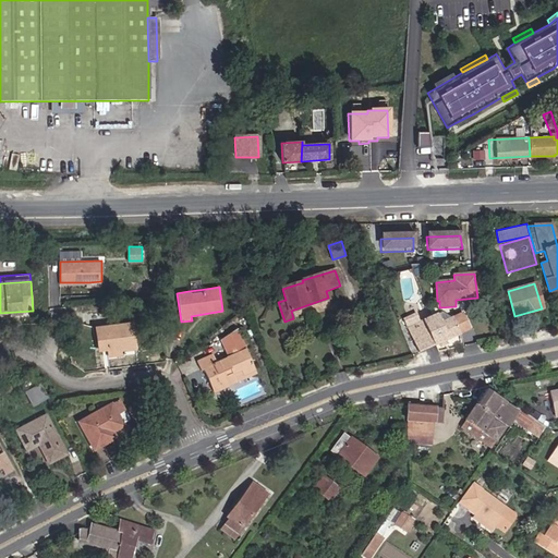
[(469,329),(461,313),(452,317),(459,334),(469,329)]
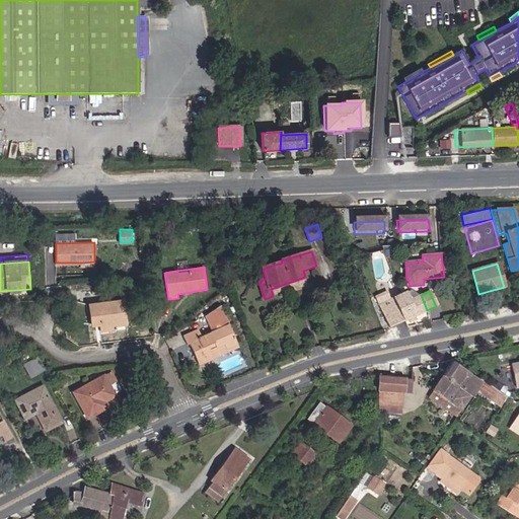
[(408,319),(414,316),(427,310),(421,295),(420,296),(410,300),(405,292),(390,299),(387,294),(377,299),(390,326),(408,319)]
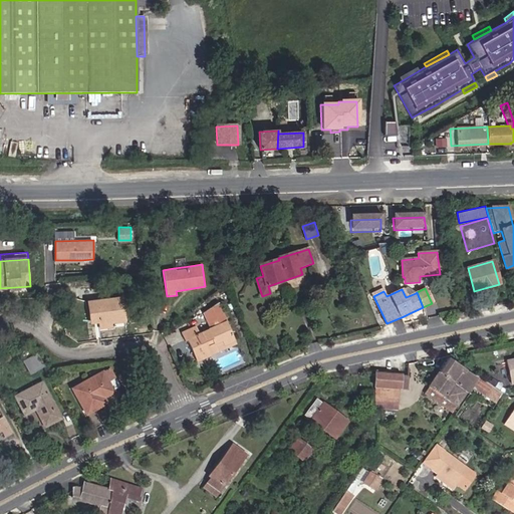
[(97,317),(97,322),(98,325),(112,323),(124,322),(121,298),(88,302),(90,319),(97,317)]
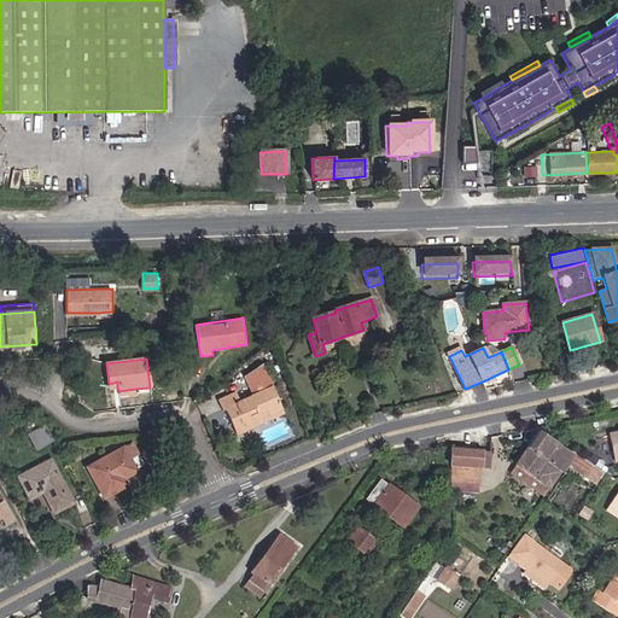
[(267,410),(268,415),(283,409),(262,365),(245,375),(255,396),(240,402),(235,394),(217,402),(222,412),(226,410),(235,435),(254,427),(250,418),(267,410)]
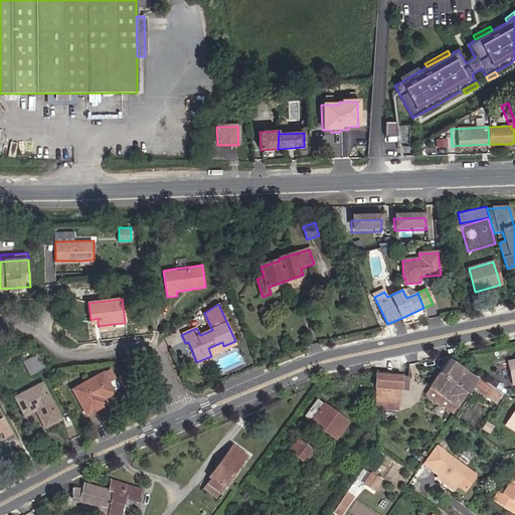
[(5,363),(12,360),(10,353),(3,355),(5,363)]
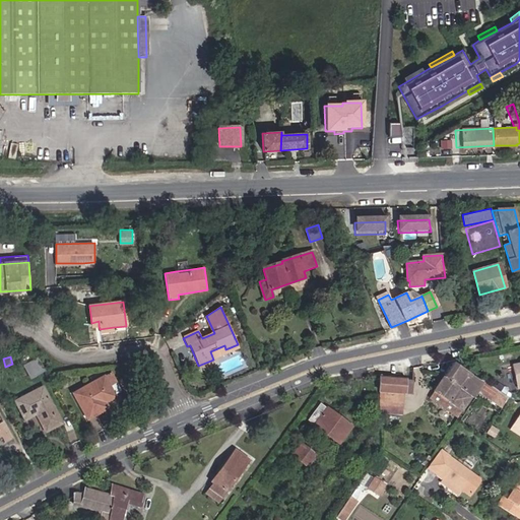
[(31,378),(45,371),(37,360),(24,366),(31,378)]
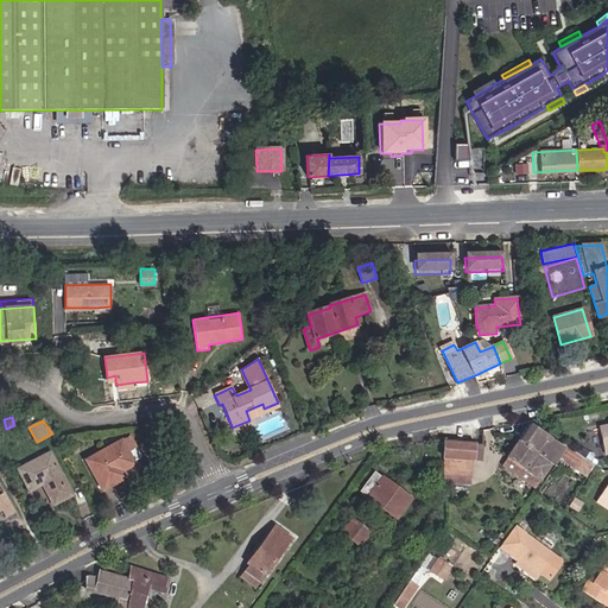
[(576,463),(581,457),(530,424),(518,441),(537,453),(551,463),(555,467),(558,463),(553,460),(556,457),(559,451),(576,463)]
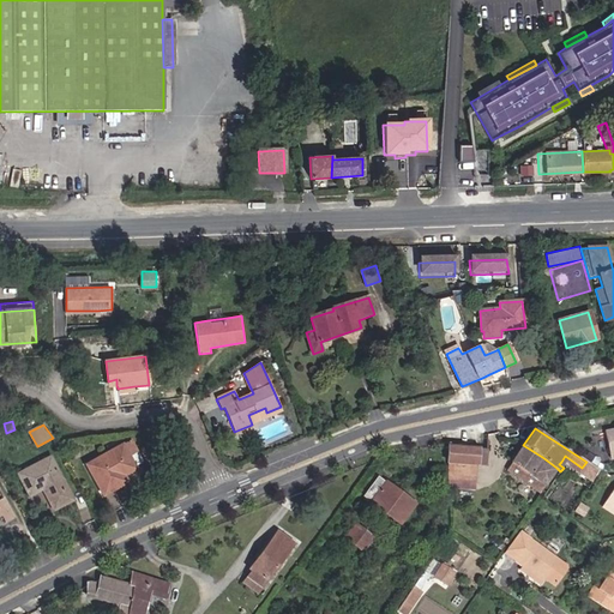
[(138,451),(132,440),(122,446),(127,456),(138,451)]
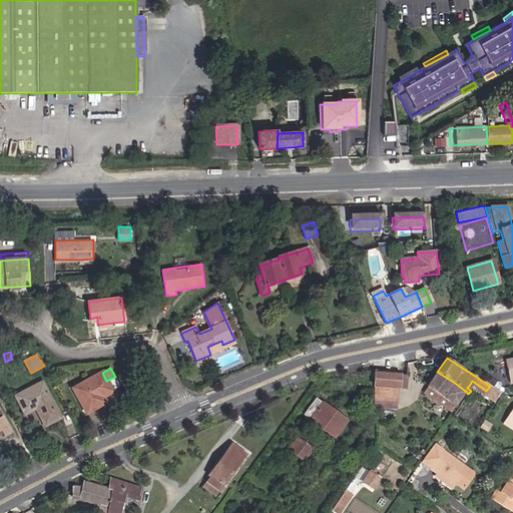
[(465,391),(453,382),(437,372),(428,385),(455,405),(465,391)]
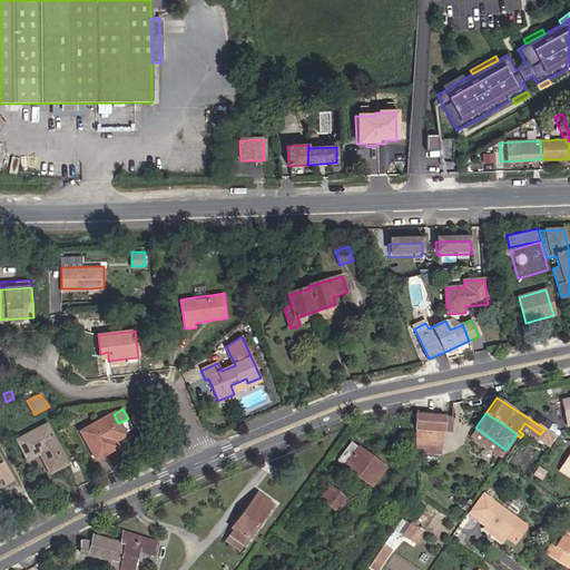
[(125,435),(118,423),(114,414),(80,432),(96,460),(114,450),(110,444),(114,442),(125,435)]
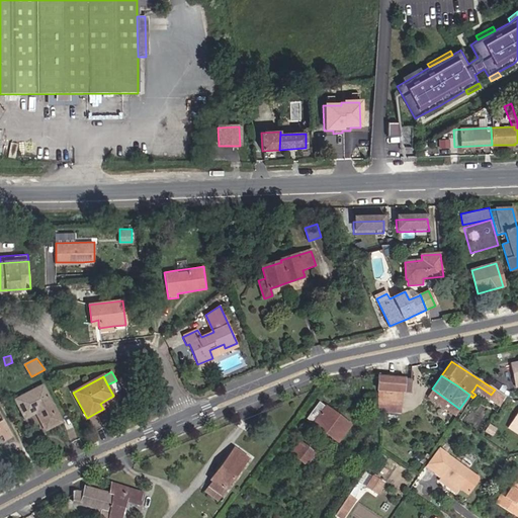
[(411,378),(405,377),(379,376),(378,390),(383,391),(402,392),(410,392),(411,378)]
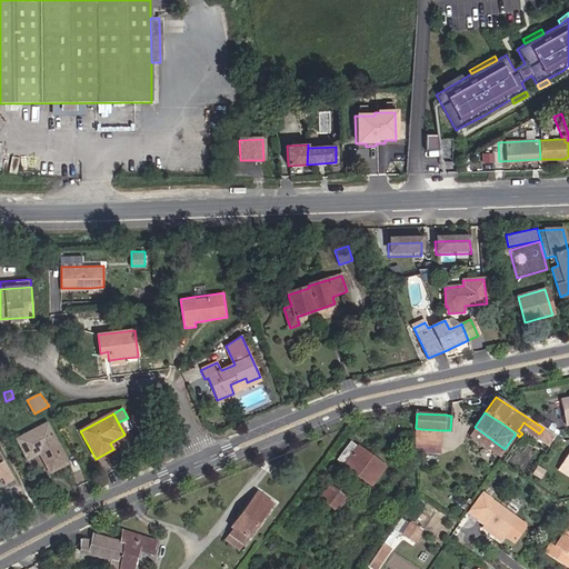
[(67,463),(47,425),(17,439),(27,460),(39,453),(49,473),(67,463)]
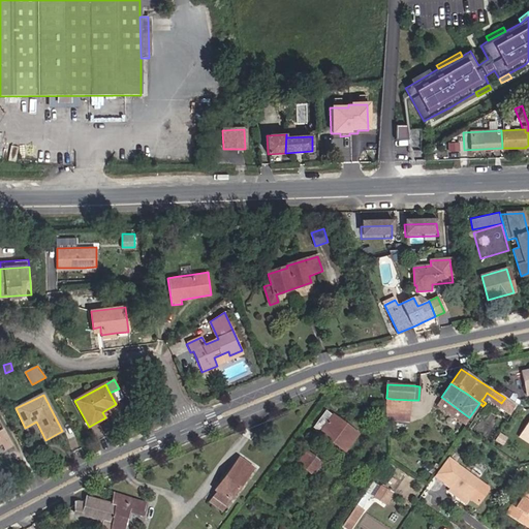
[(435,405),(464,425),(469,417),(441,397),(435,405)]
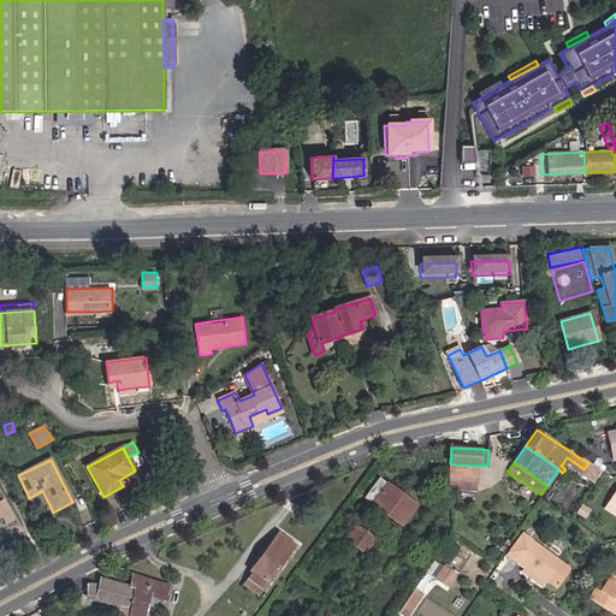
[(584,469),(580,474),(593,483),(600,471),(588,463),(584,469)]
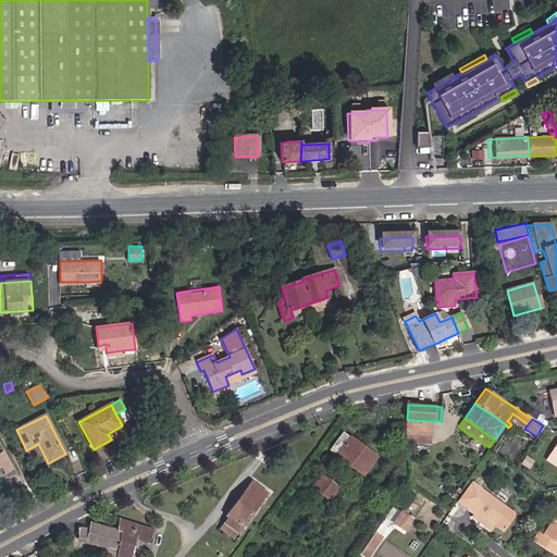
[(411,433),(431,435),(432,421),(412,420),(411,433)]
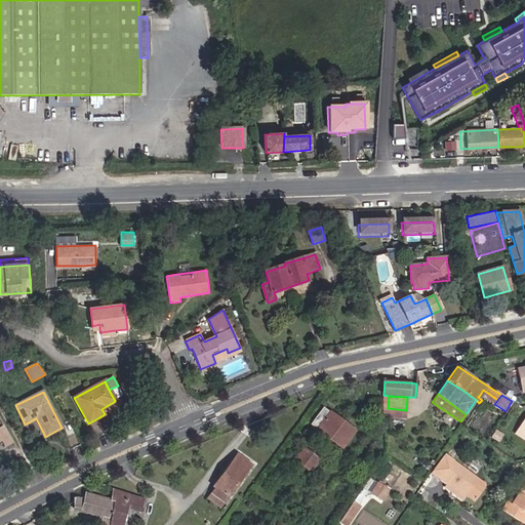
[(354,431),(323,408),(312,423),(341,447),(354,431)]
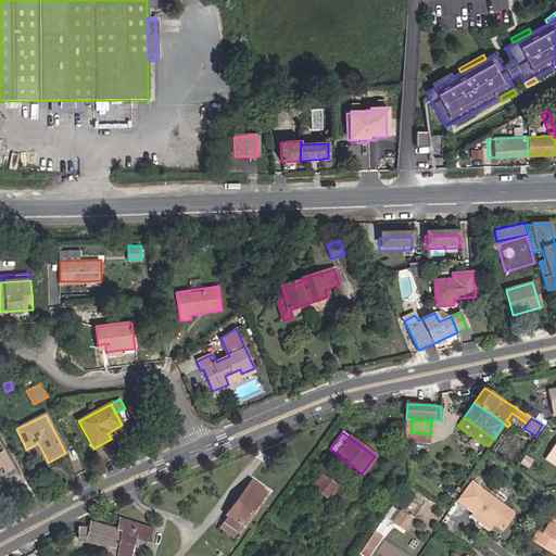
[(0,464),(1,467),(5,472),(12,468),(2,451),(0,453),(0,451),(0,464)]
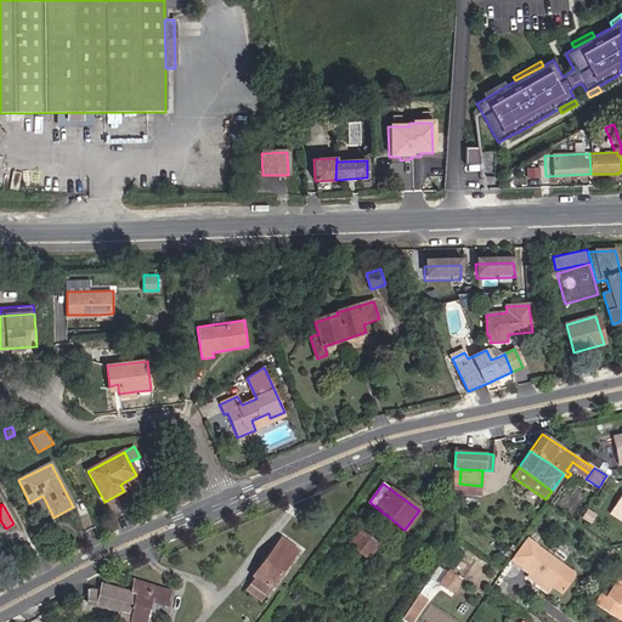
[(378,544),(360,531),(350,544),(367,559),(378,544)]
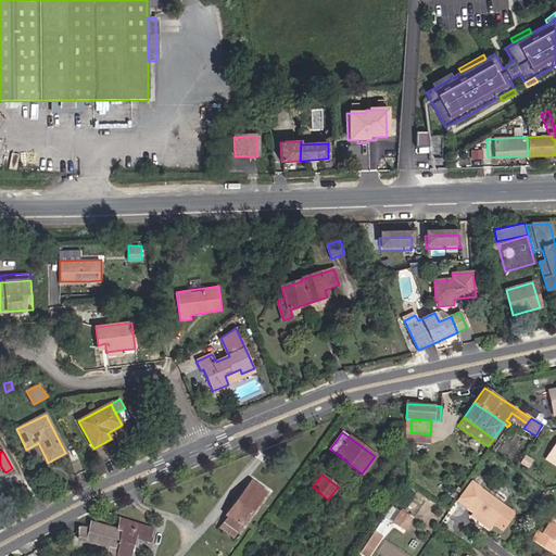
[(479,489),(469,481),(456,500),(466,506),(479,489)]
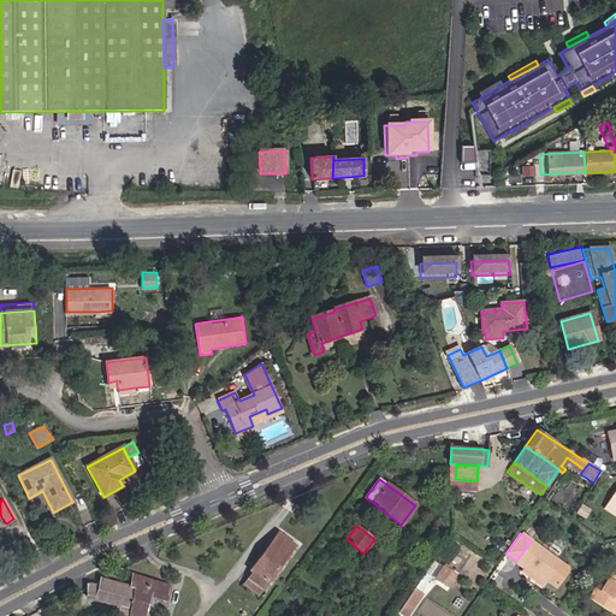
[(259,558),(262,561),(253,573),(266,582),(294,546),(277,534),(259,558)]
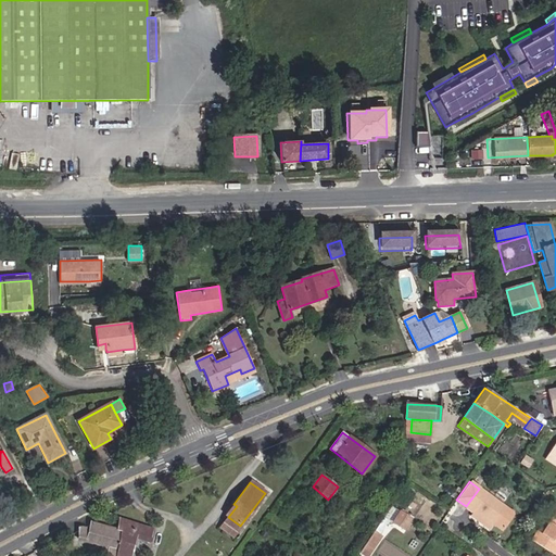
[(472,513),(470,516),(489,529),(493,522),(502,529),(513,514),(513,510),(479,488),(479,489),(466,506),(465,507),(472,513)]
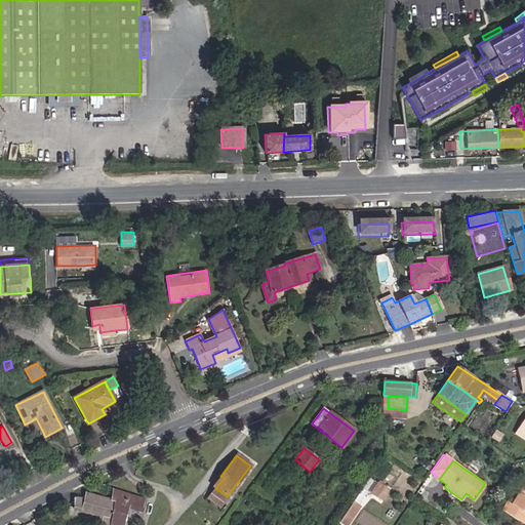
[(220,476),(213,486),(215,488),(224,478),(220,476)]
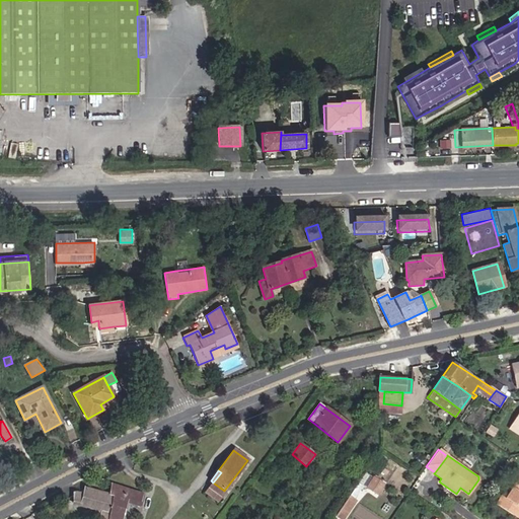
[(378,496),(385,484),(374,476),(366,488),(378,496)]
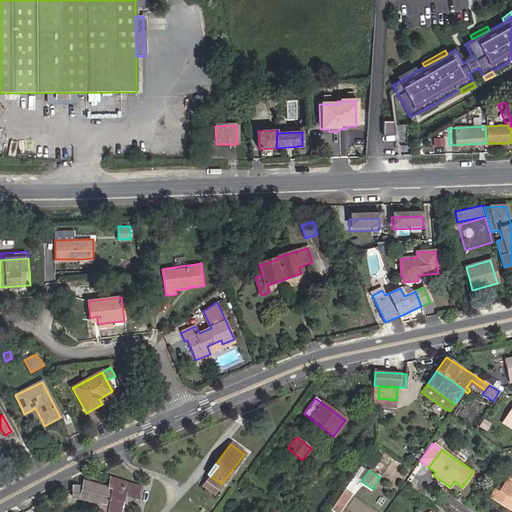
[(511,472),(499,492),(495,489),(490,496),(507,507),(511,501),(511,472)]
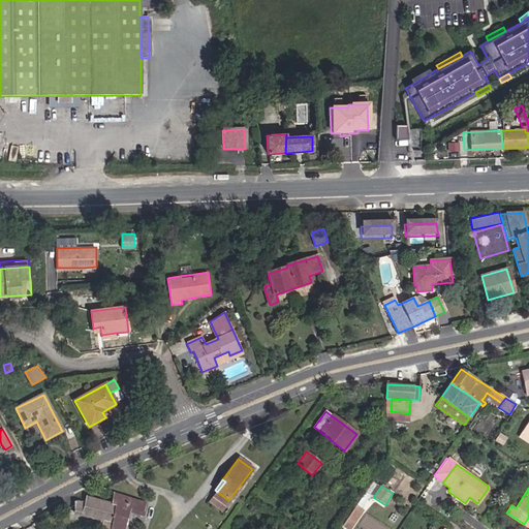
[(214,496),(224,505),(228,500),(217,492),(214,496)]
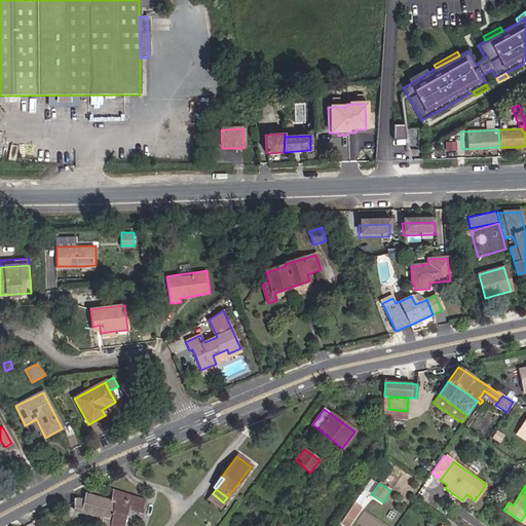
[(145,500),(113,490),(111,499),(115,500),(112,517),(113,517),(111,525),(123,525),(128,509),(141,513),(145,500)]
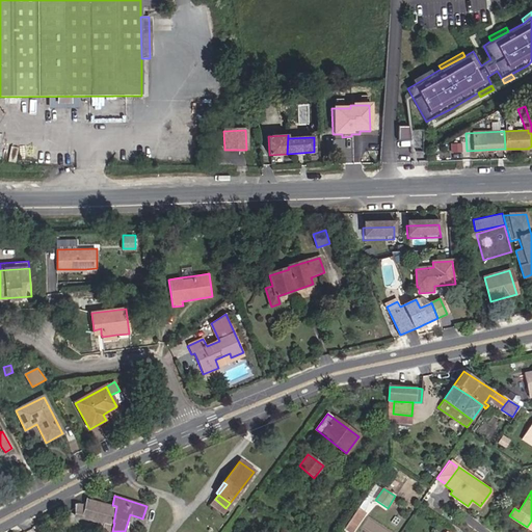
[(116,506),(112,505),(88,499),(75,505),(75,515),(82,517),(81,519),(98,523),(103,524),(101,531),(112,531),(114,523),(113,523),(116,506)]
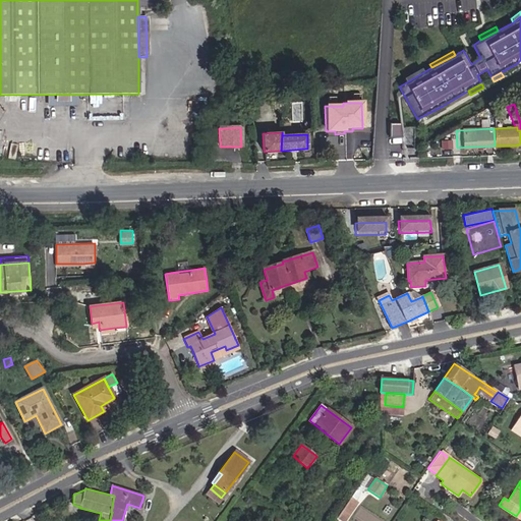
[(96,512),(93,520),(99,520),(101,513),(96,512)]
